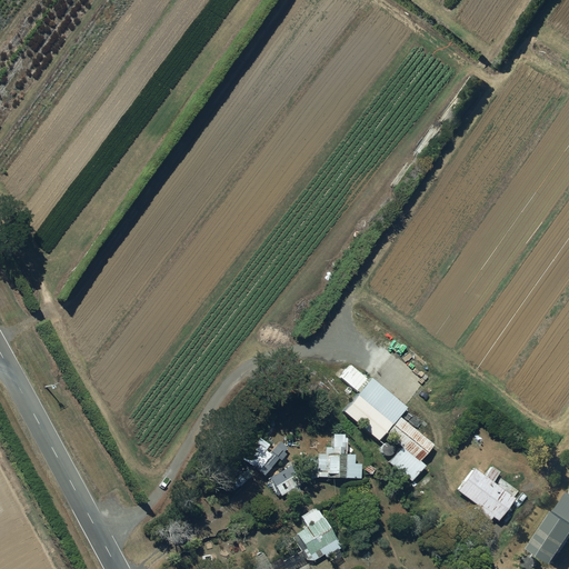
[(383,433),(386,435),(400,447),(388,461),(412,481),(425,465),(418,459),(431,442),(399,417),(407,407),(370,378),(342,415),(377,442),(383,433)]
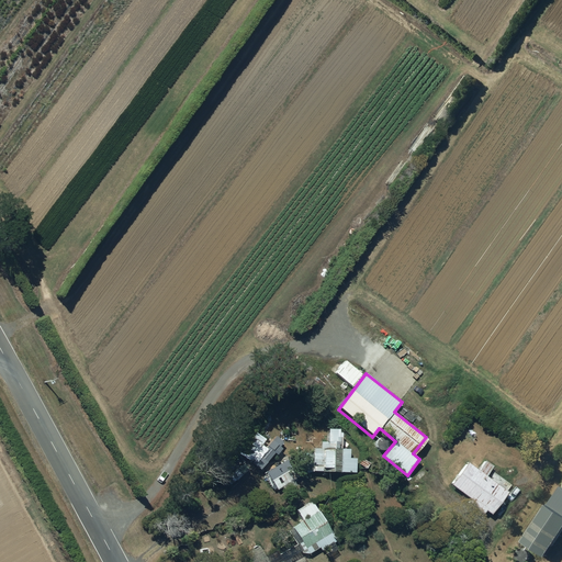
[(333,451),(323,451),(323,470),(334,470),(333,473),(357,474),(358,458),(351,458),(351,448),(334,447),(333,451)]
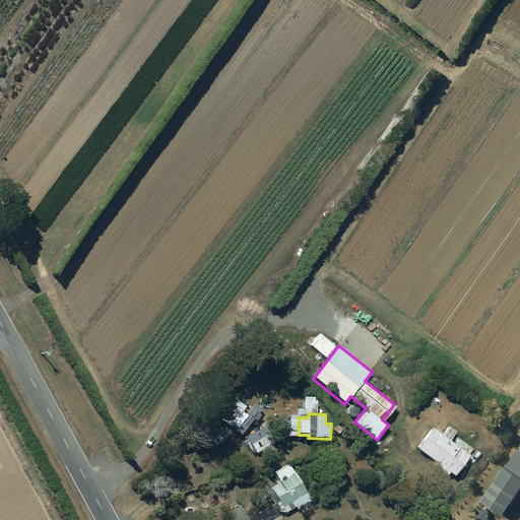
[(431,428),(416,449),(436,461),(433,466),(446,475),(451,469),(456,473),(469,454),(449,441),(456,431),(448,426),(442,436),(431,428)]
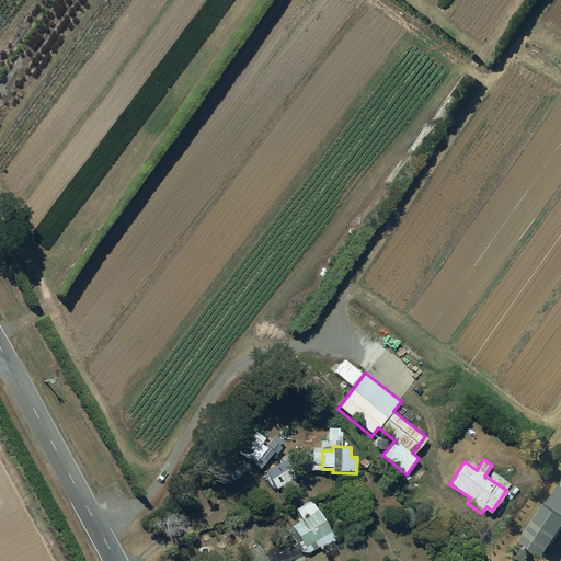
[(285,460),(266,471),(277,489),(296,478),(285,460)]
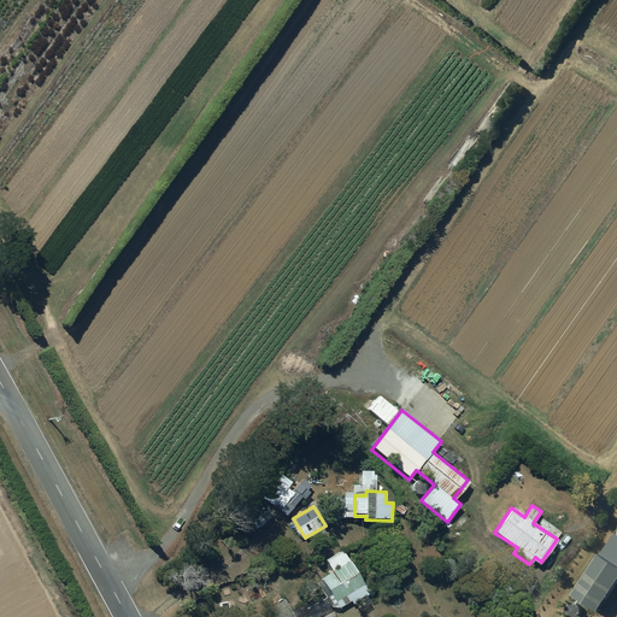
[(333,612),(336,610),(350,601),(352,605),(370,594),(345,551),(327,562),(333,571),(322,577),(331,594),(325,598),(333,612)]
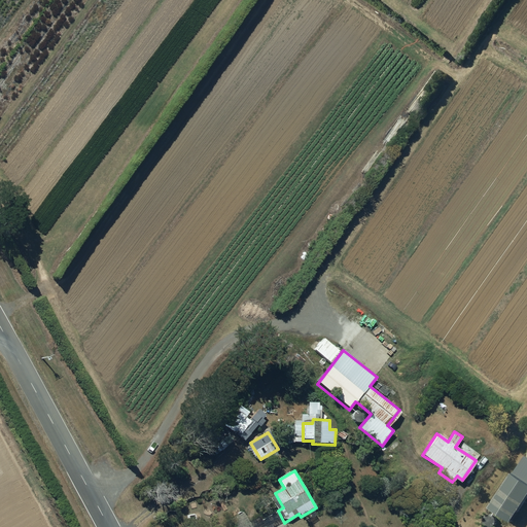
[(526,481),(517,473),(492,507),(513,522),(526,501),(526,481)]
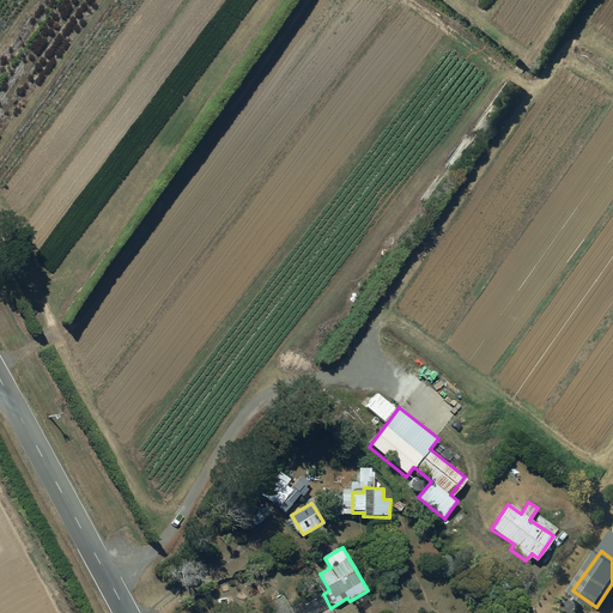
[(313,612),(310,612),(293,612),(284,599),(269,608),(272,612),(313,612)]
